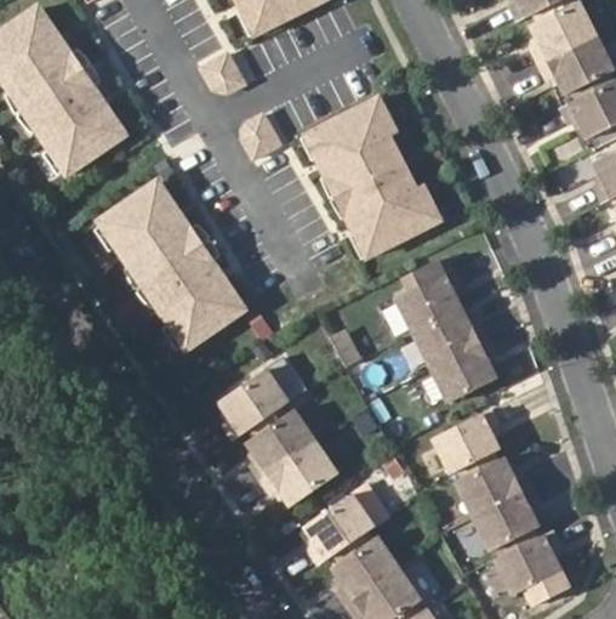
[(234,0),(240,11),(241,12),(247,10),(257,32),(258,33),(323,0),(234,0)]
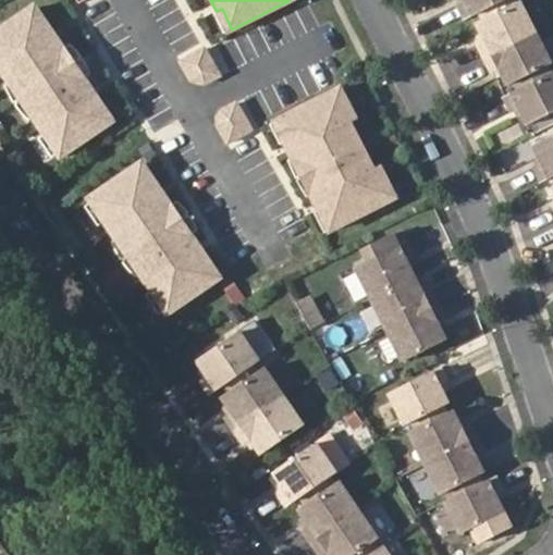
[(464,0),(465,0),(457,4),(465,21),(479,13),(505,0),(464,0)]
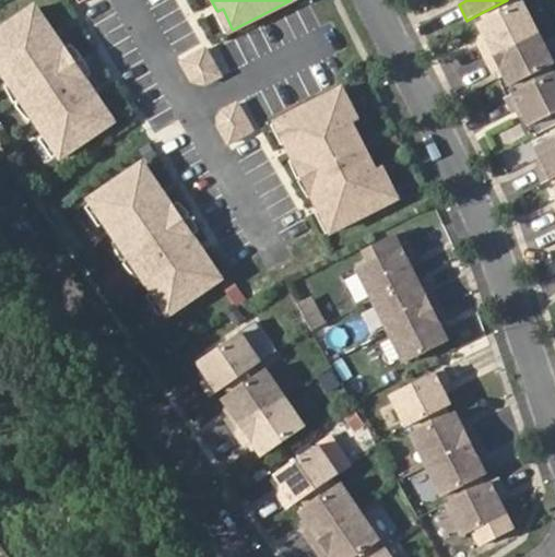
[(507,0),(481,13),(484,21),(516,6),(512,0),(507,0)]
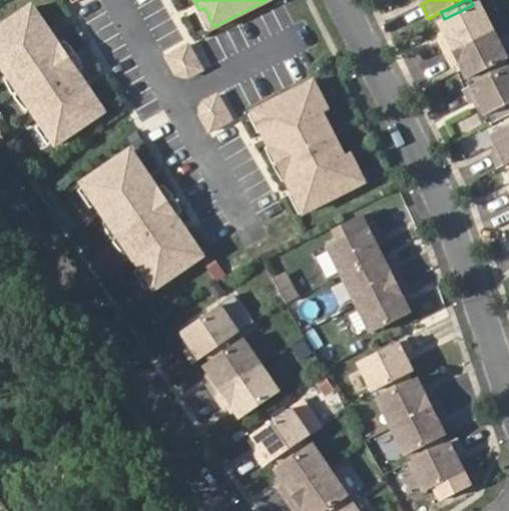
[(31,2),(0,22),(0,70),(54,147),(107,111),(31,2)]
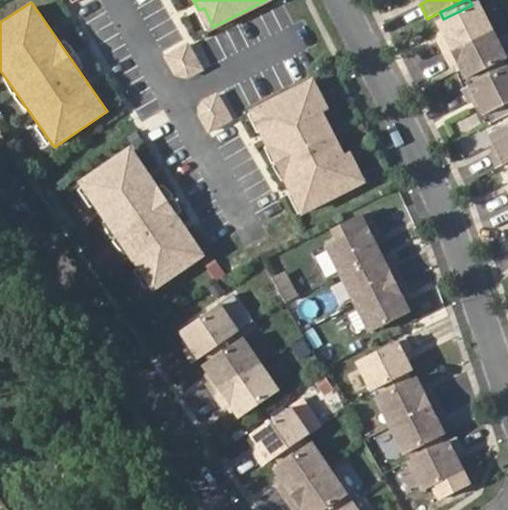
[(445,37),(438,40),(444,54),(491,31),(477,2),(472,5),(443,19),(437,22),(445,37)]
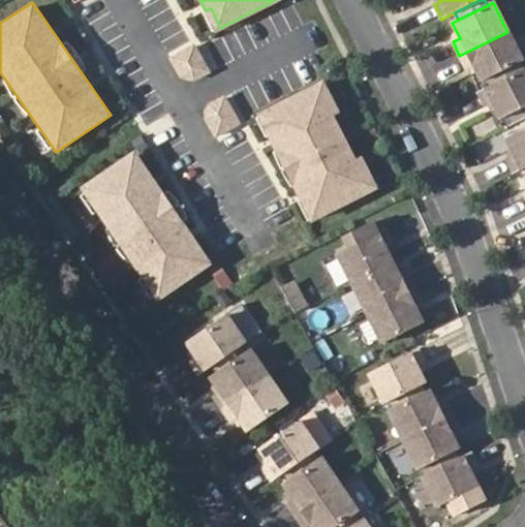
[(213,30),(219,27),(211,8),(206,10),(205,9),(203,10),(213,30)]
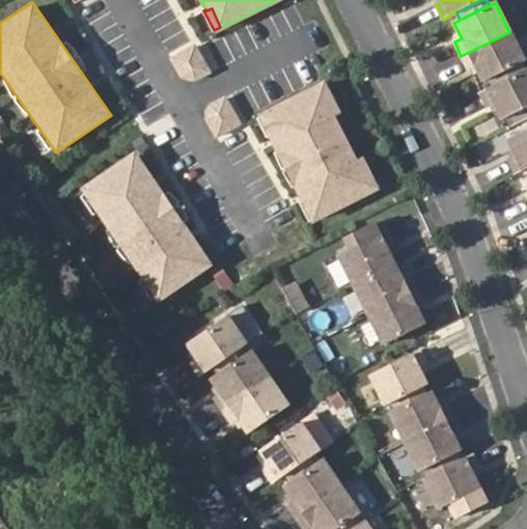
[(509,32),(461,56),(468,71),(476,66),(483,82),(489,79),(519,64),(525,62),(509,32)]
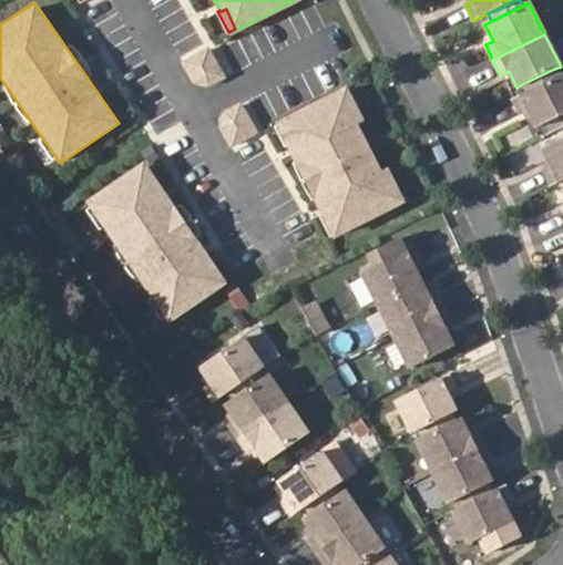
[(223,76),(206,48),(182,61),(193,81),(207,85),(223,76)]
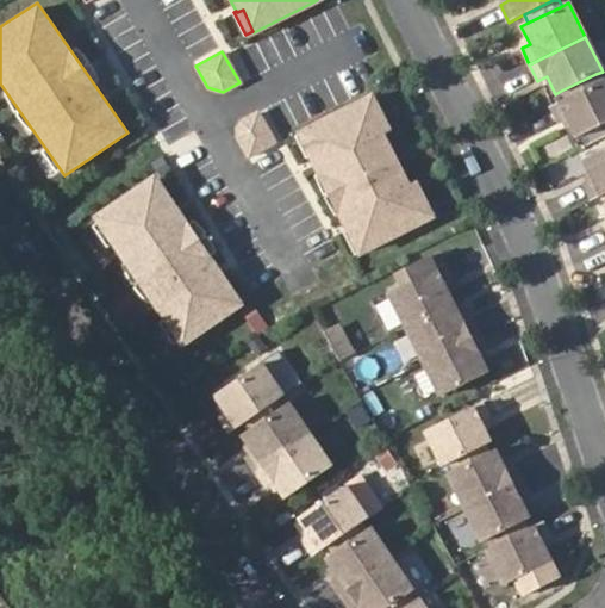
[(561,91),(566,99),(600,82),(596,74),(561,91)]
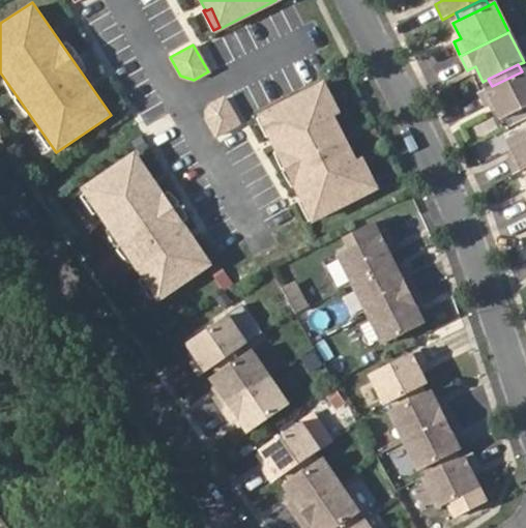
[(492,86),(478,92),(486,107),(493,104),(501,119),(525,106),(525,68),(522,71),(492,86)]
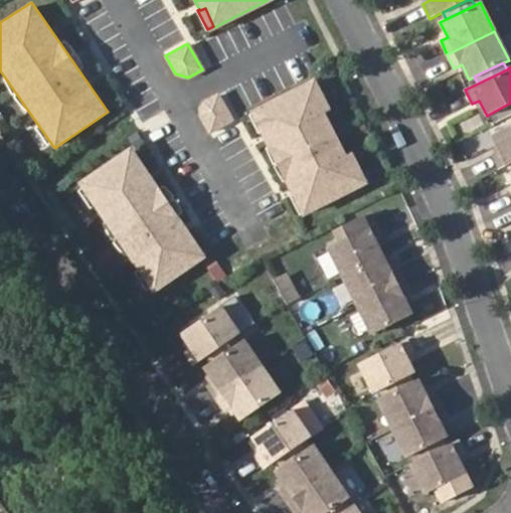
[(328,109),(314,80),(254,110),(265,129),(260,131),(261,132),(268,146),(268,147),(273,145),(289,177),(284,179),(285,181),(292,194),(292,195),(297,193),(306,210),(306,211),(365,183),(351,154),(345,157),(323,112),(328,109)]
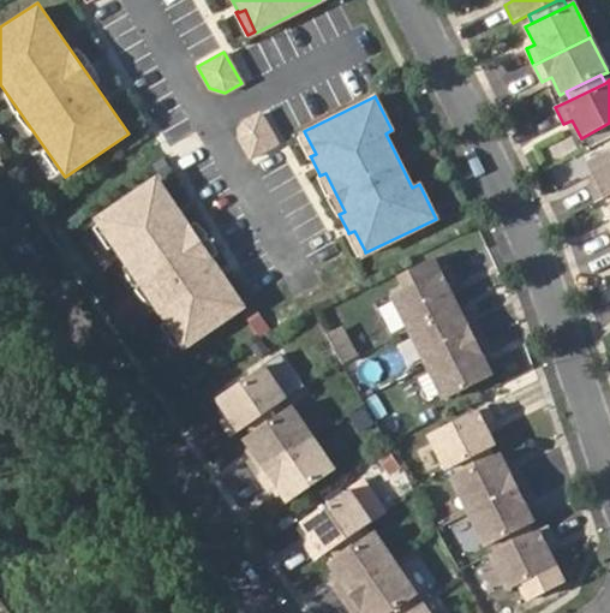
[(258,112),(243,120),(238,137),(250,158),(275,143),(258,112)]
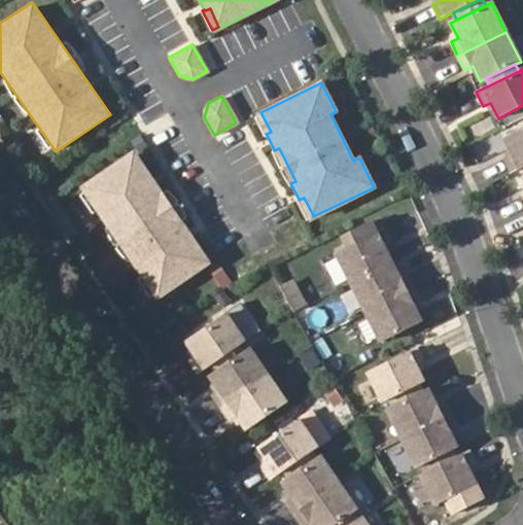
[(260,112),(254,116),(264,136),(267,135),(266,134),(271,132),(260,112)]
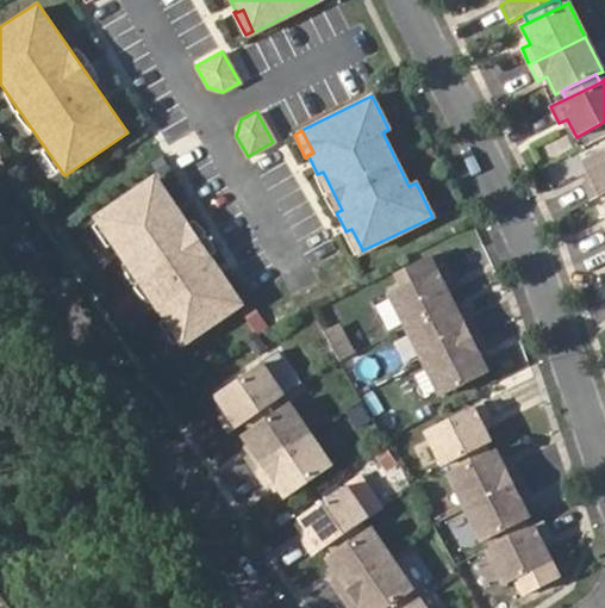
[(604,148),(582,161),(591,178),(582,182),(591,200),(604,192),(604,148)]
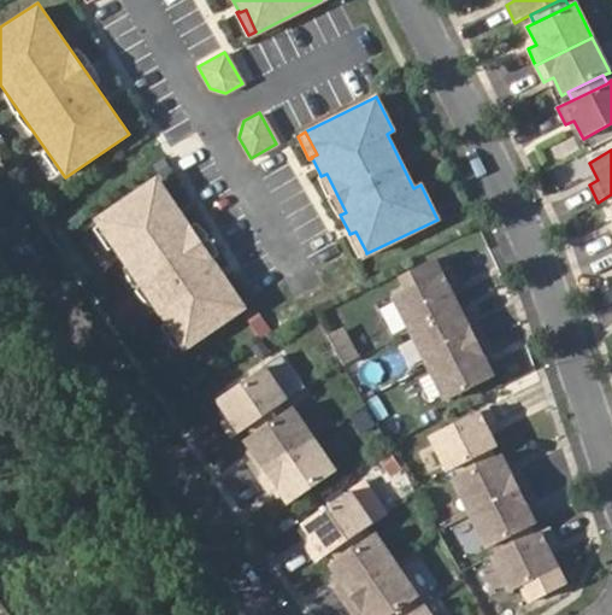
[(321,176),(321,175),(318,175),(327,197),(328,195),(329,197),(327,198),(339,217),(341,217),(340,215),(346,212),(327,174),(321,176)]
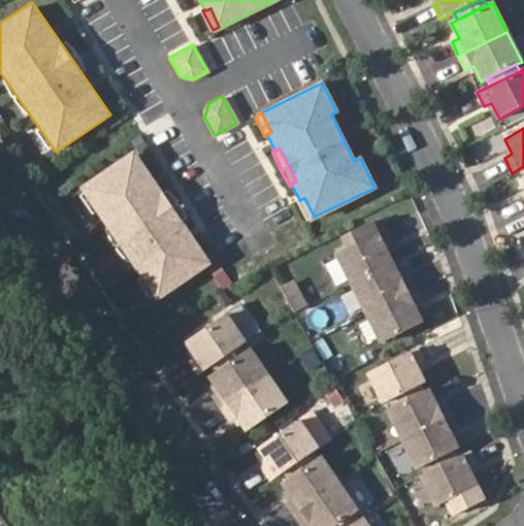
[(135,152),(80,190),(158,302),(213,264),(135,152)]
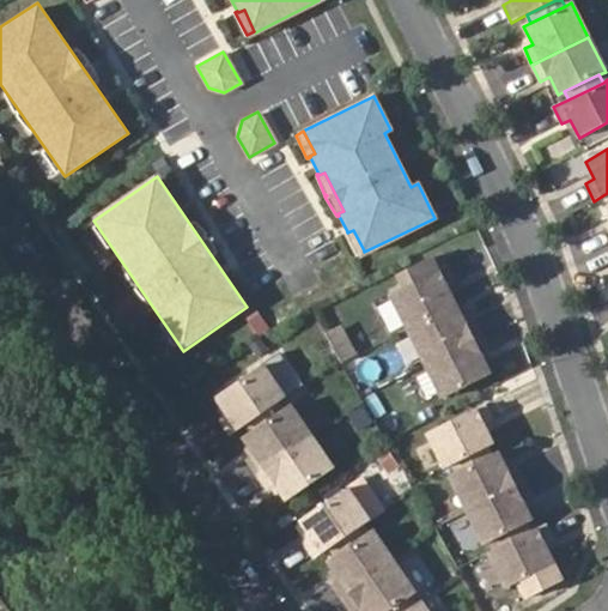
[(347,231),(344,234),(356,255),(364,250),(353,230),(347,233),(347,231)]
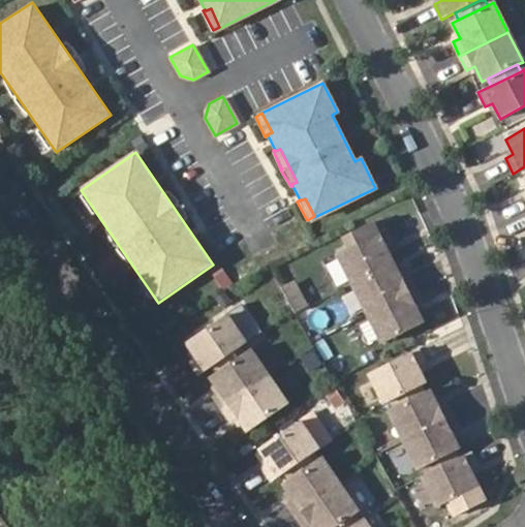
[(383,228),(336,253),(351,283),(392,264),(384,248),(392,244),(383,228)]
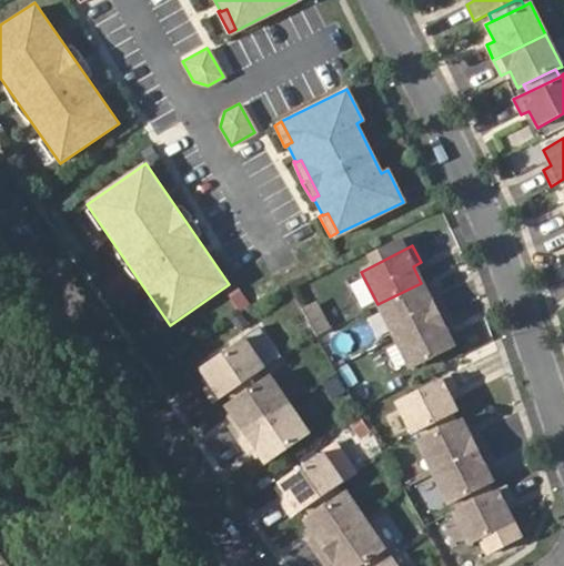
[(393,336),(444,310),(437,295),(430,299),(421,283),(378,304),(393,336)]
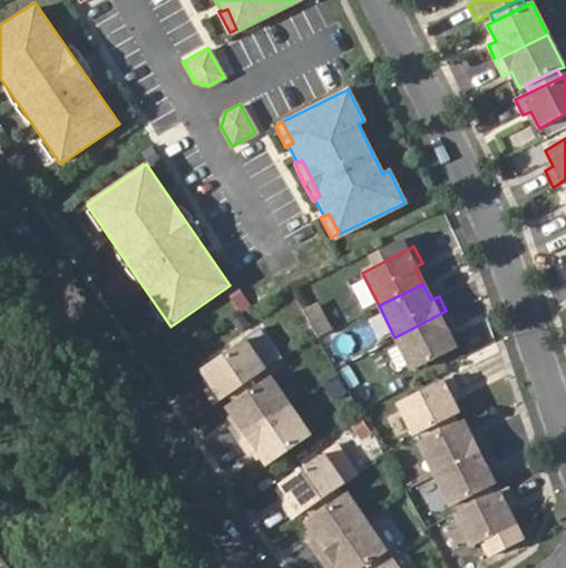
[(309,339),(327,331),(313,302),(295,311),(309,339)]
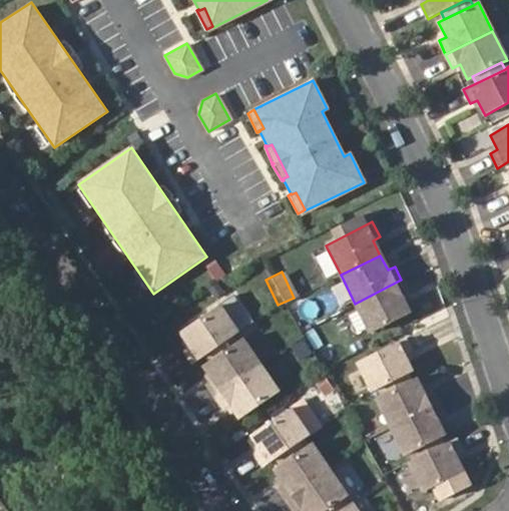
[(355,304),(369,332),(409,312),(401,298),(408,294),(401,280),(355,304)]
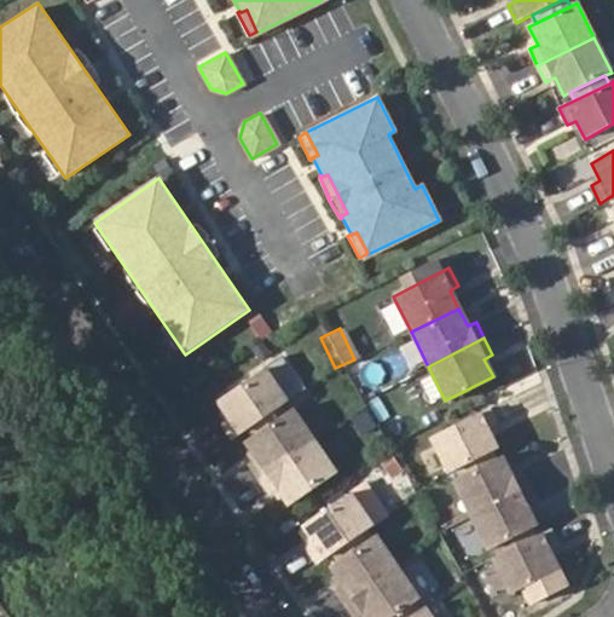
[(262,367),(209,404),(284,509),(337,471),(262,367)]
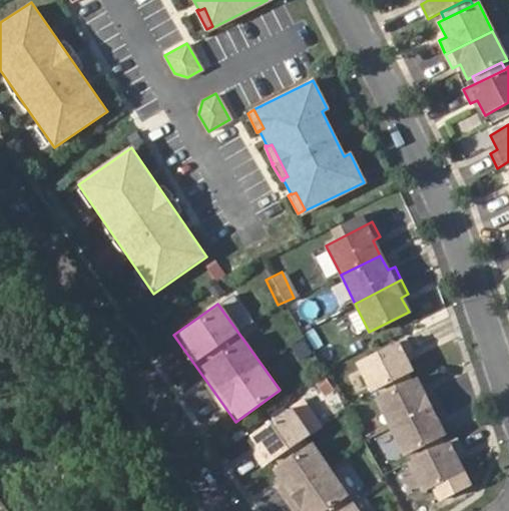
[(403,338),(356,361),(371,391),(376,388),(405,373),(410,371),(403,356),(410,352),(403,338)]
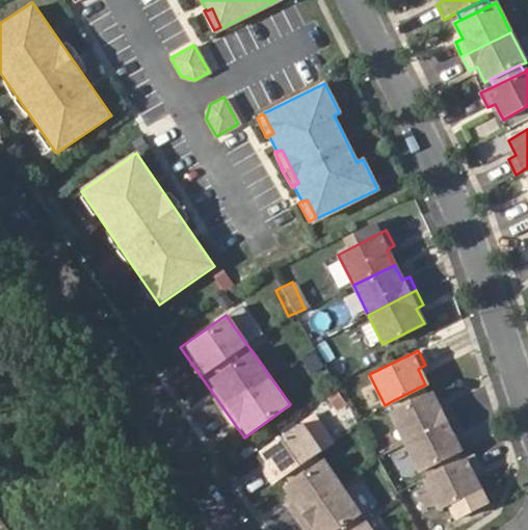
[(420,387),(390,402),(393,408),(423,394),(420,387)]
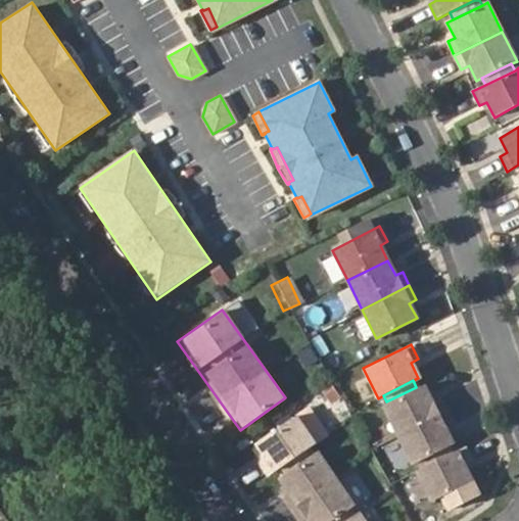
[(386,401),(381,404),(395,434),(443,410),(436,395),(429,399),(421,384),(416,387),(386,401)]
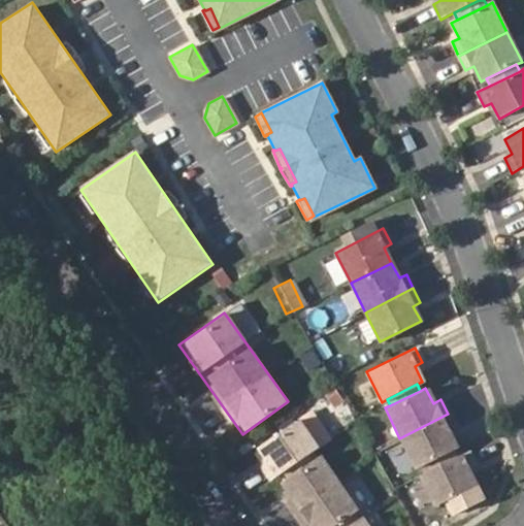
[(448,414),(399,438),(415,467),(420,464),(450,450),(455,448),(448,431),(455,428),(448,414)]
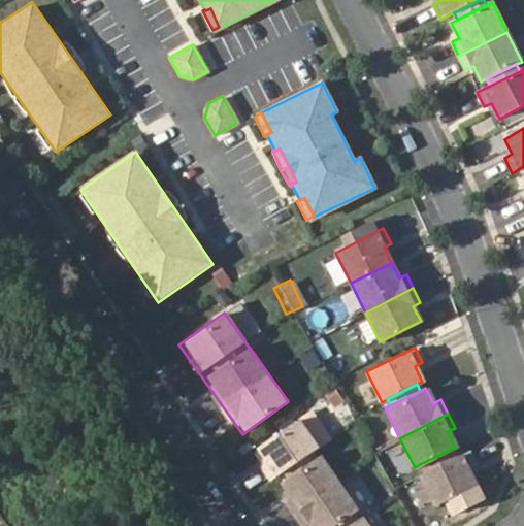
[(371,525),(300,423),(255,454),(304,525),(371,525)]
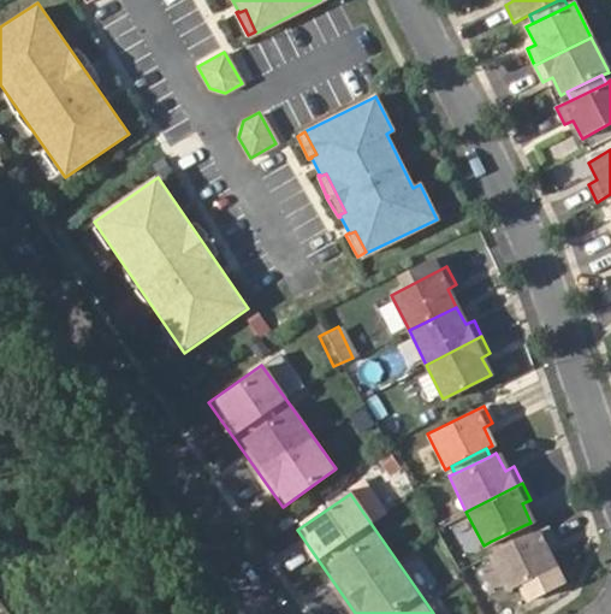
[(493,550),(487,554),(504,589),(552,566),(544,548),(552,543),(544,525),(528,533),(493,550)]
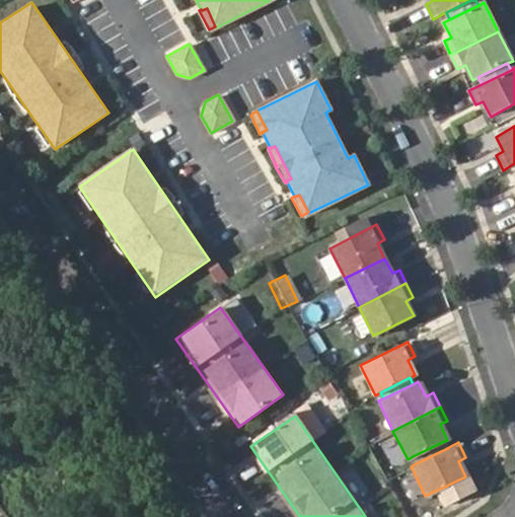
[(413,456),(416,463),(445,449),(442,442),(413,456)]
